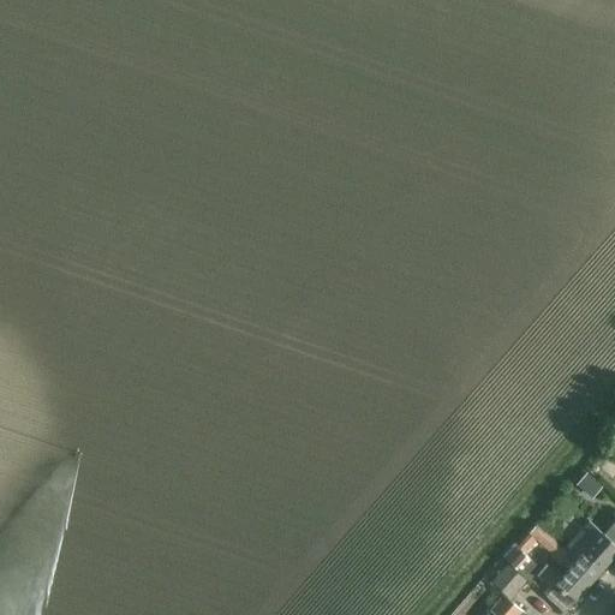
[(596,461),(587,472),(596,479),(605,470),(596,461)]
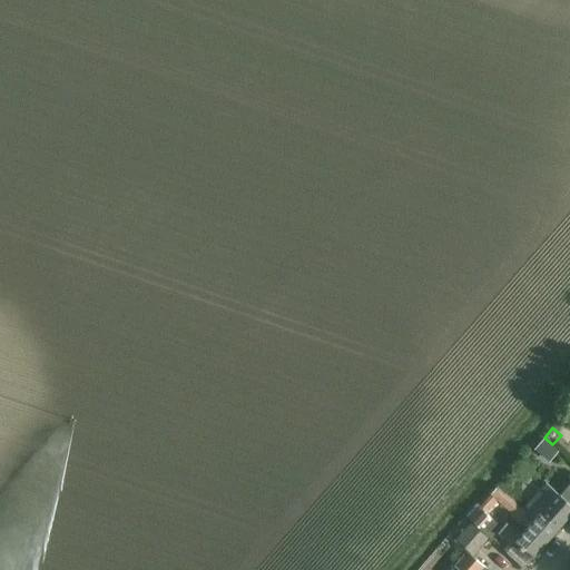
[(544,440),(536,450),(550,463),(559,452),(544,440)]
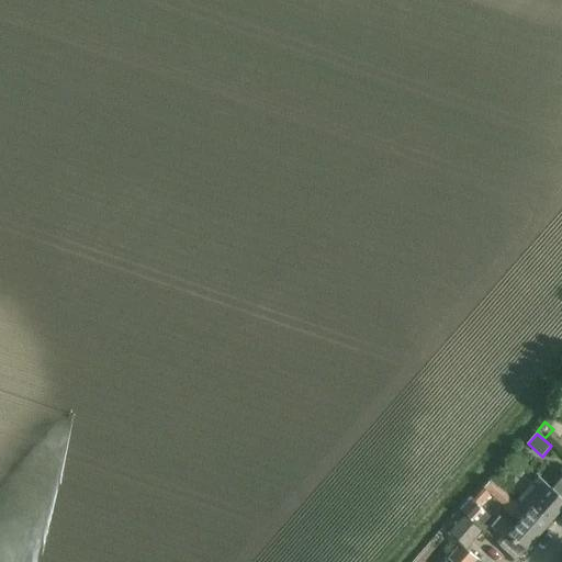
[(561,476),(552,489),(539,478),(516,504),(526,513),(532,506),(550,523),(561,508),(561,476)]
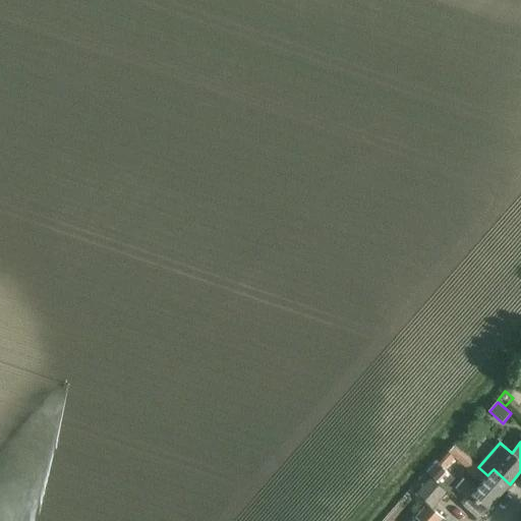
[(444,471),(449,465),(456,458),(482,481),(475,488),(463,478),(455,488),(468,500),(471,496),(487,509),(510,484),(494,469),(487,475),(478,467),(454,446),(449,453),(450,454),(430,476),(448,491),(453,486),(454,487),(458,483),(444,471)]
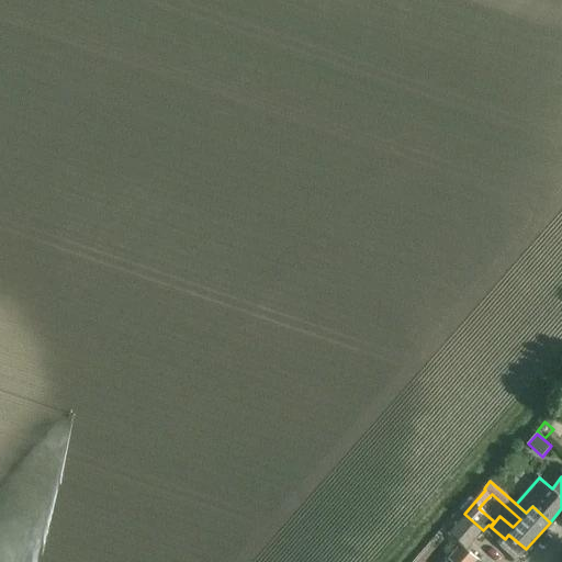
[(479,530),(463,517),(450,532),(465,546),(479,530)]
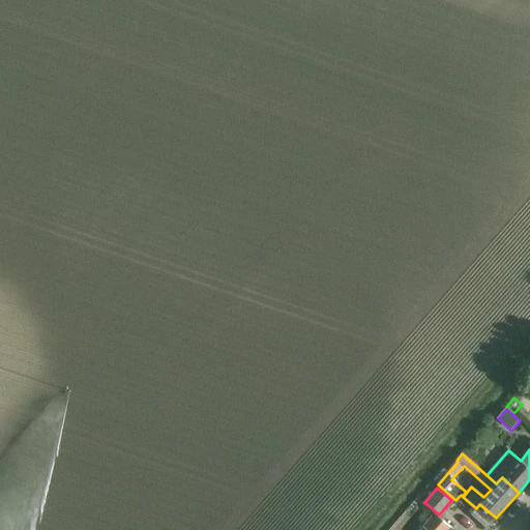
[(447,529),(450,527),(435,513),(423,526),(420,529),(447,529)]
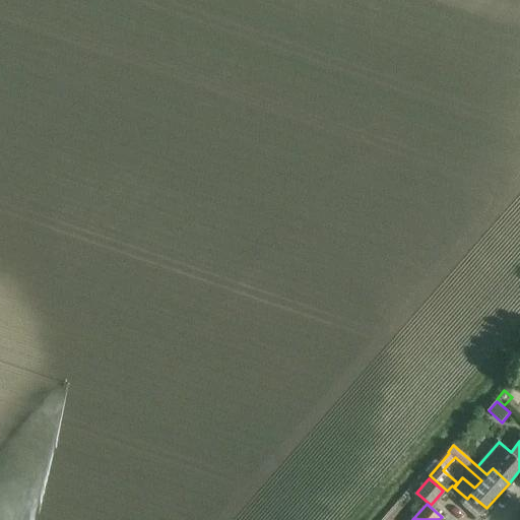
All buildings are outlined.
